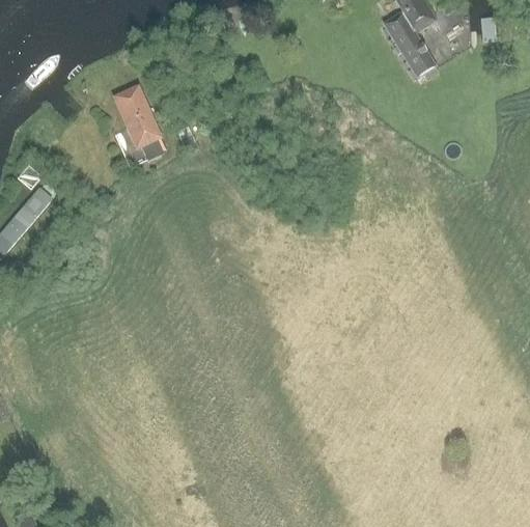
[(392,0),(401,15),(385,25),(418,78),(437,66),(416,34),(435,22),(421,0),(392,0)]
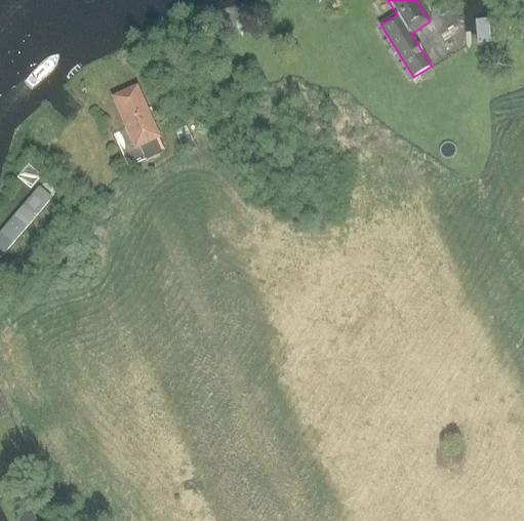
[(479,40),(491,40),(490,16),(478,17),(479,40)]
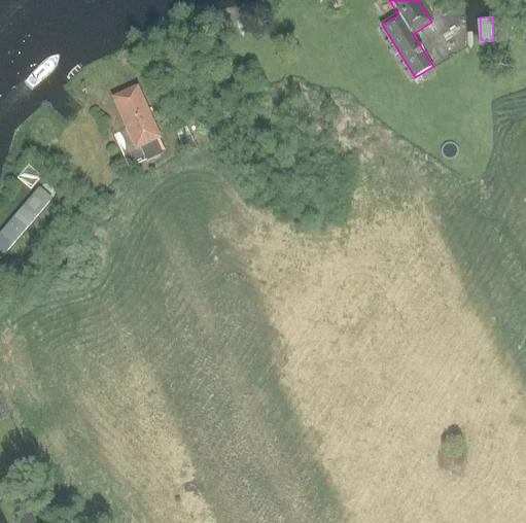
[(147,158),(162,150),(155,138),(161,136),(137,83),(111,95),(135,147),(141,144),(147,158)]
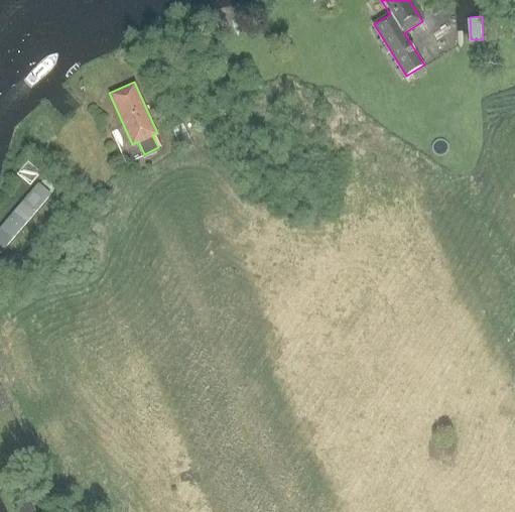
[(181,121),(172,125),(179,140),(188,136),(181,121)]
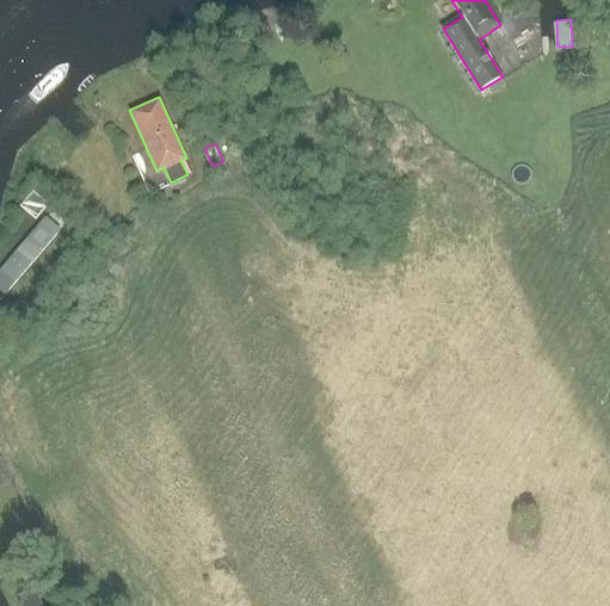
[(0,298),(69,221),(48,204),(0,264),(0,298)]
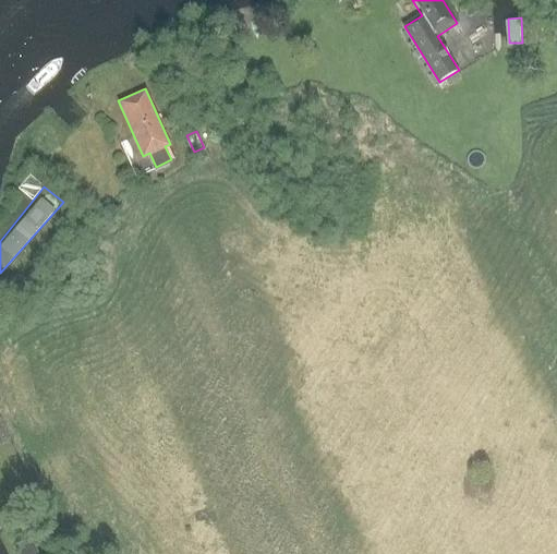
[(38,553),(34,544),(17,553),(38,553)]
